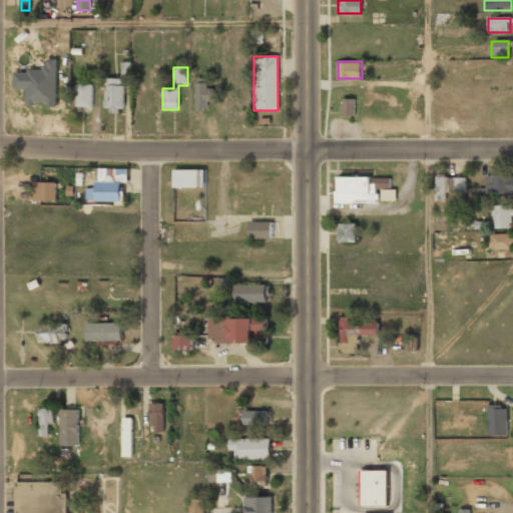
[(196,110),(207,110),(207,101),(210,101),(210,78),(196,78),(196,110)]
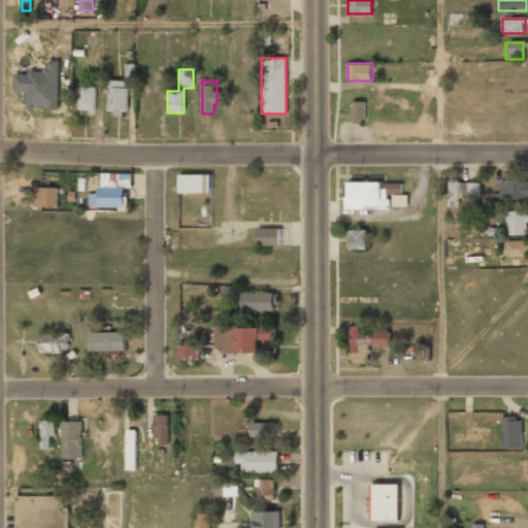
[(127,81),(108,81),(108,117),(127,117),(127,81)]
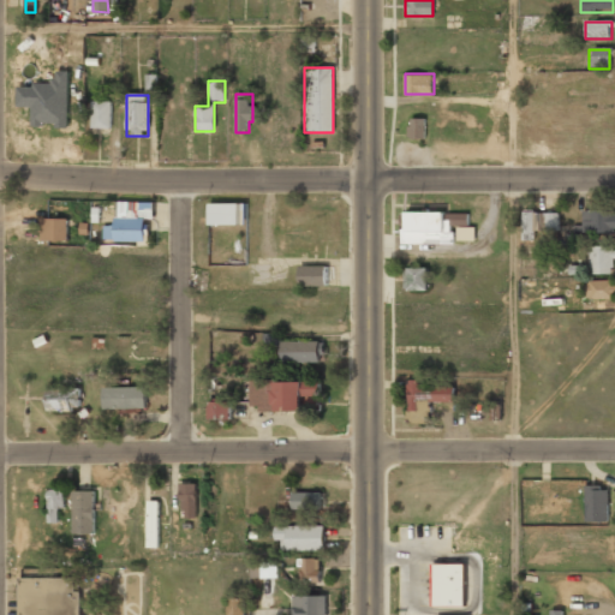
[(53,96),(53,135),(75,135),(75,96),(53,96)]
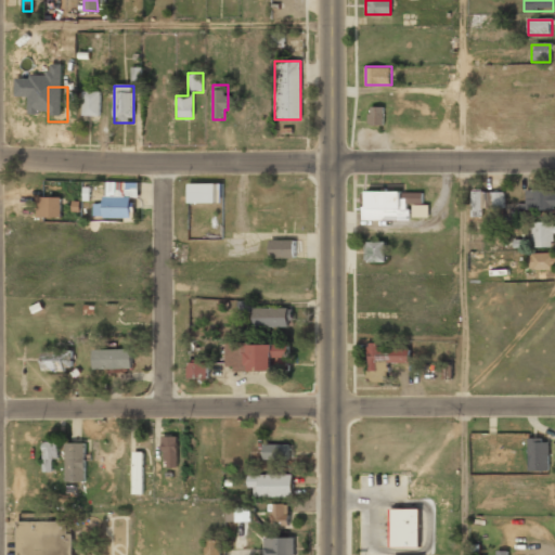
[(100,92),(82,92),(82,117),(100,117),(100,92)]
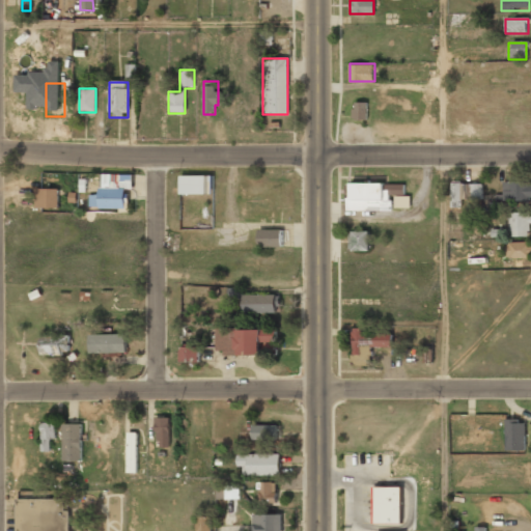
[(352,119),(366,119),(366,102),(352,102),(352,119)]
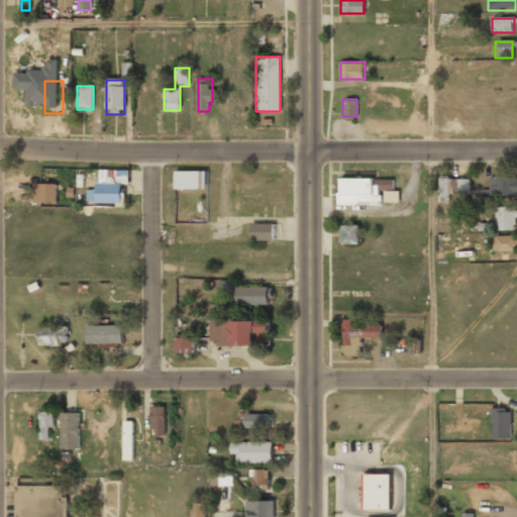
[(124,203),(124,171),(96,171),(96,203),(124,203)]
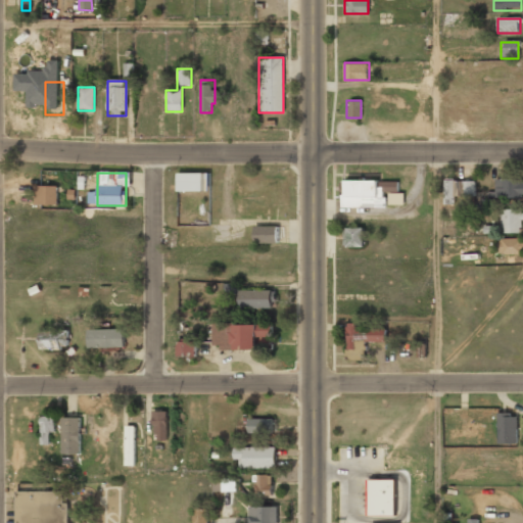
[(206,192),(206,174),(177,174),(177,192),(206,192)]
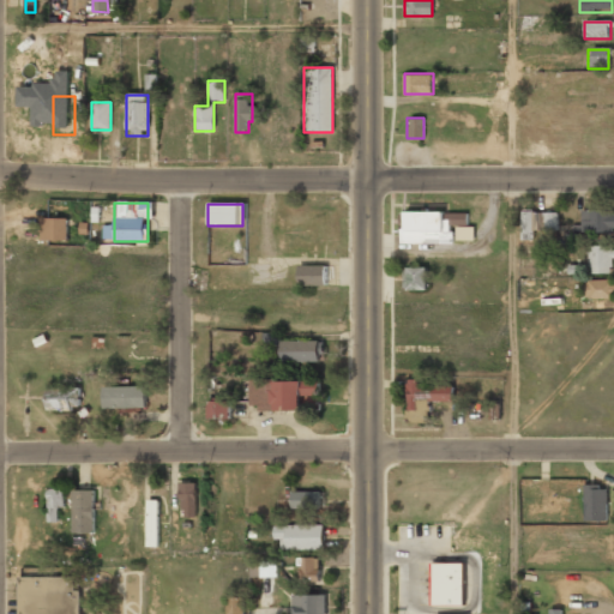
[(582,232),(613,232),(613,210),(582,210),(582,232)]
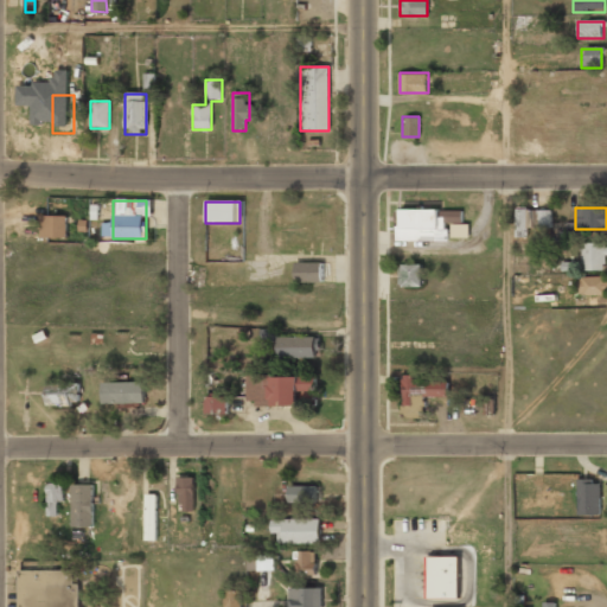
[(550,237),(550,209),(516,209),(516,237),(550,237)]
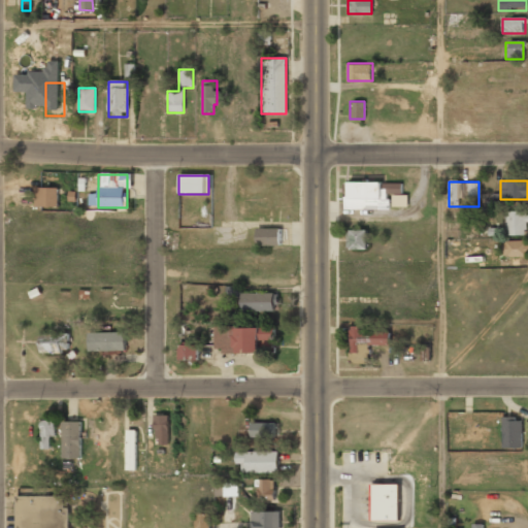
[(344,183),(343,209),(389,210),(389,194),(399,194),(399,184),(344,183)]
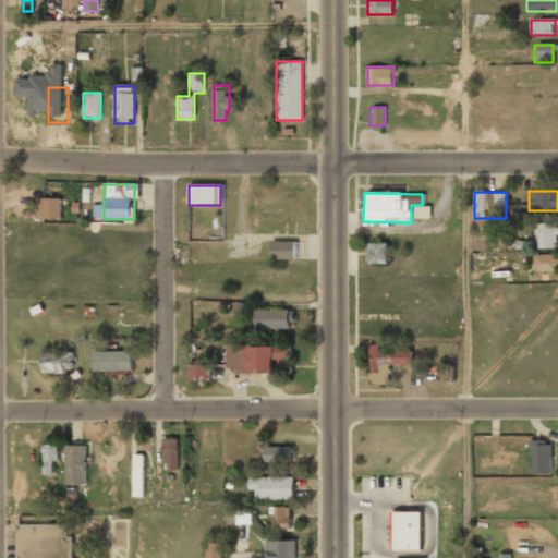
[(61,219),(61,199),(43,199),(43,219),(61,219)]
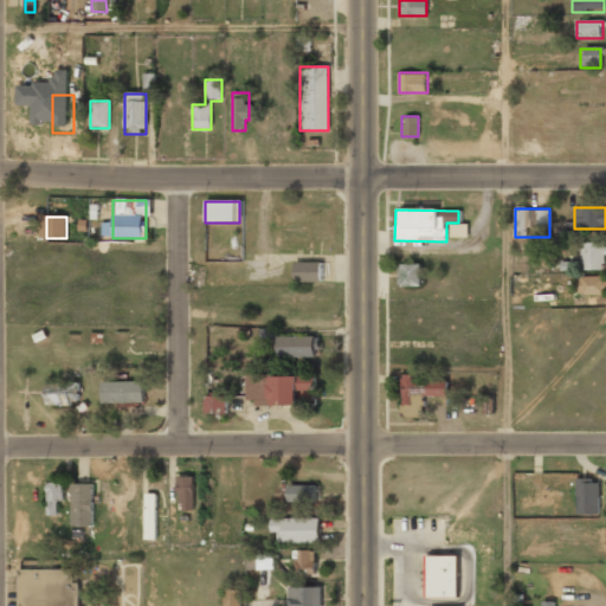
[(580,271),(605,271),(605,244),(580,244),(580,271)]
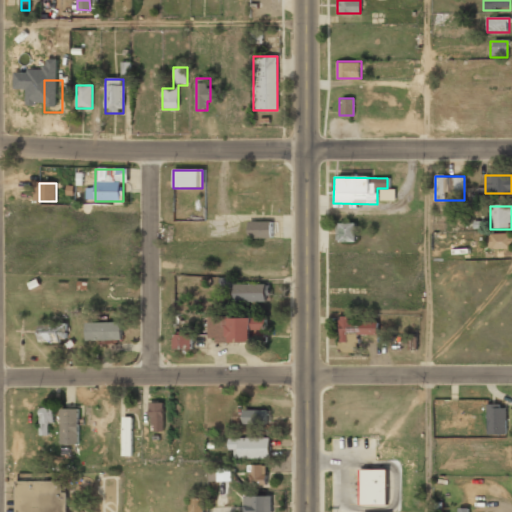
[(249,238),(271,238),(271,221),(249,221),(249,238)]
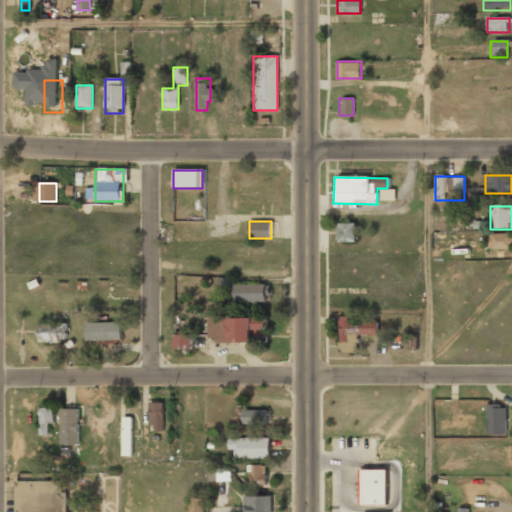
[(337,242),(356,242),(356,223),(337,223),(337,242)]
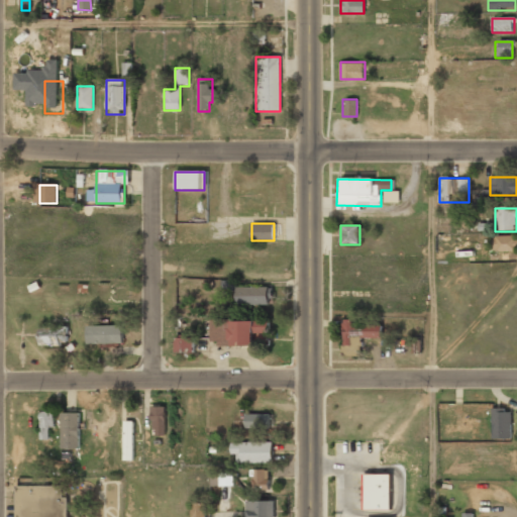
[(516,236),(493,236),(493,252),(516,252),(516,236)]
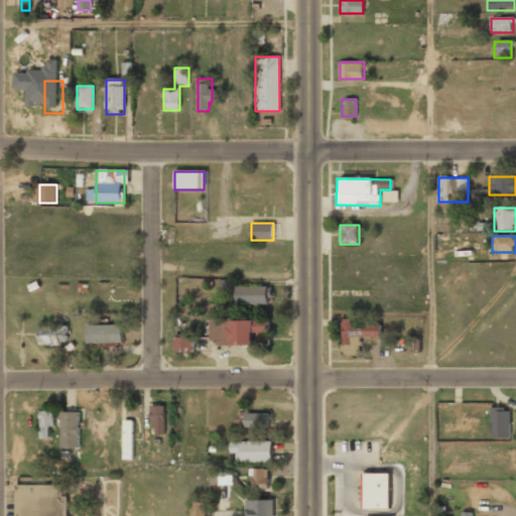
[(268,305),(268,287),(235,287),(235,305),(268,305)]
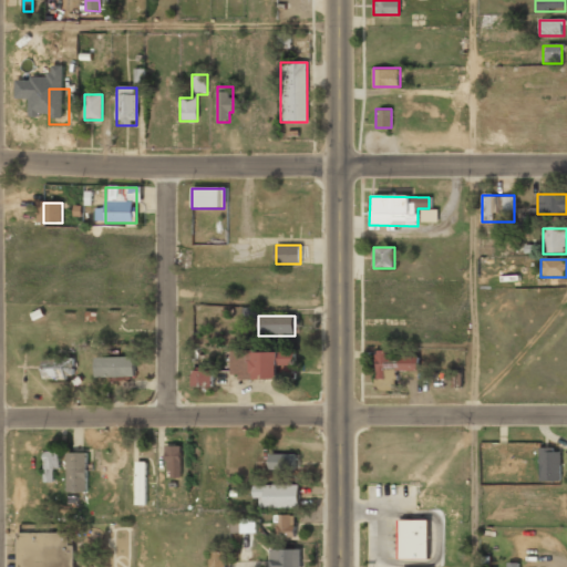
[(375,388),(391,388),(390,371),(419,371),(419,352),(374,353),(375,388)]
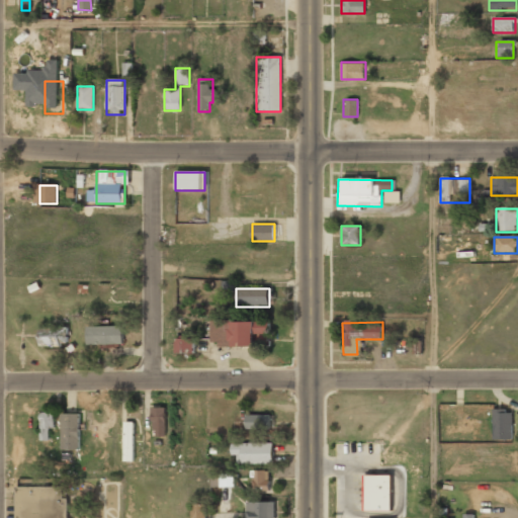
[(227,323),(227,345),(268,345),(268,323),(227,323)]
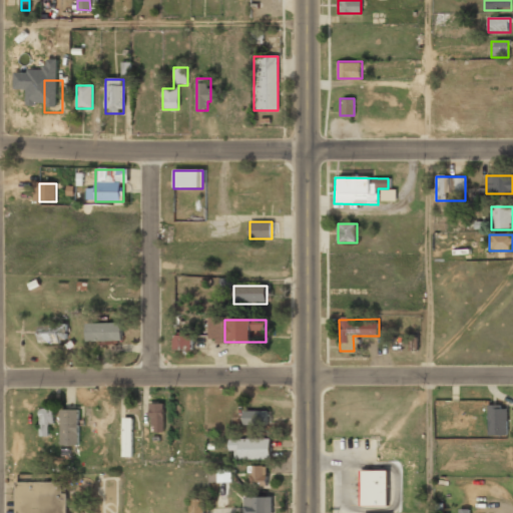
[(85,324),(85,342),(122,342),(122,324),(85,324)]
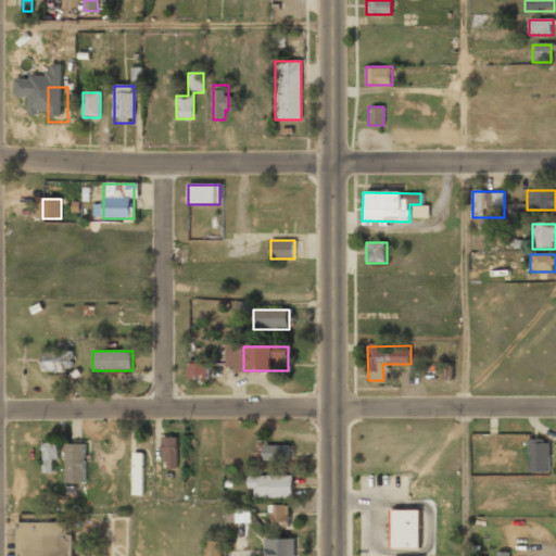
[(43,373),(72,373),(72,352),(43,352),(43,373)]
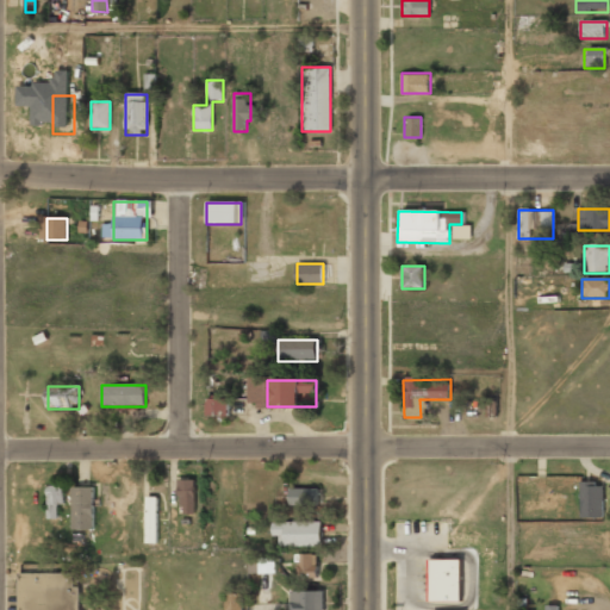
[(229,399),(207,398),(207,417),(229,418),(229,399)]
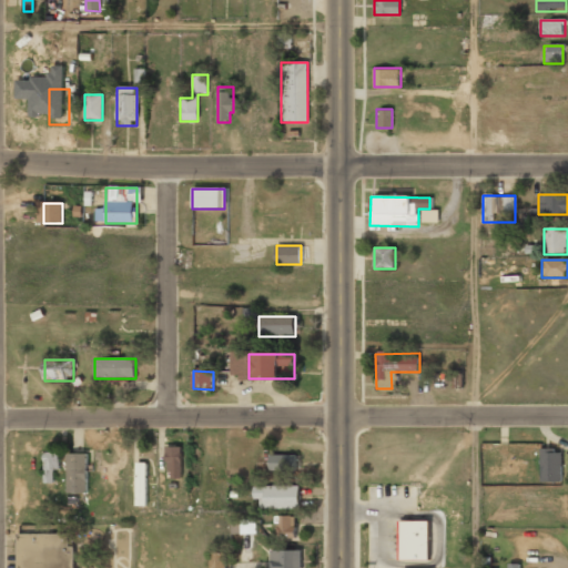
[(182,447),(165,447),(165,479),(182,479),(182,447)]
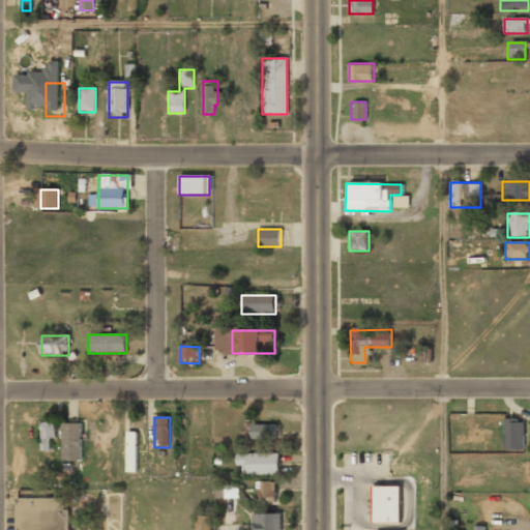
[(504,419),(504,451),(524,451),(524,419),(504,419)]
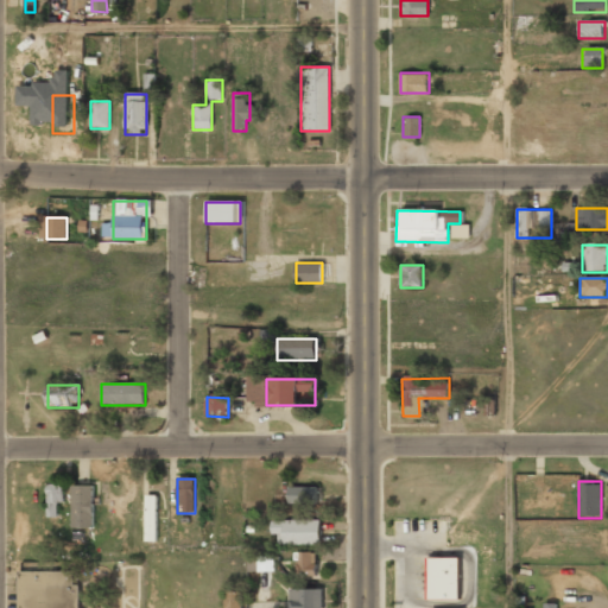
[(61,518),(61,485),(48,485),(48,518),(61,518)]
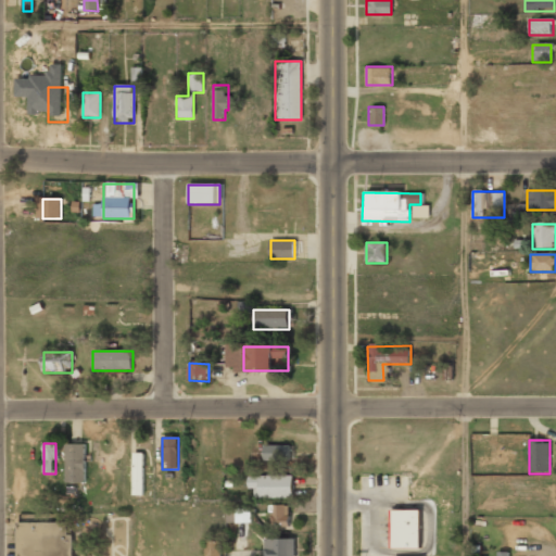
[(66,483),(85,483),(85,444),(66,444),(66,483)]
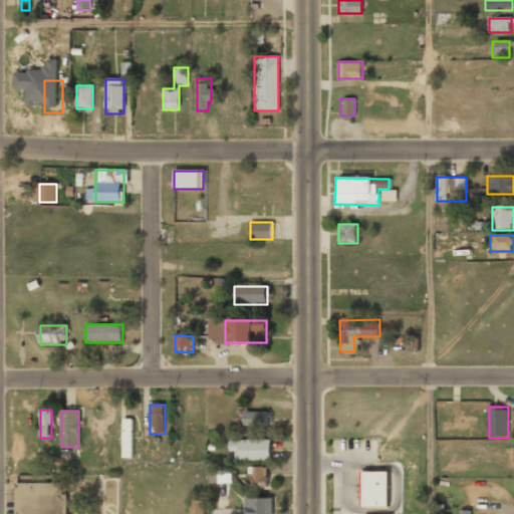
[(243,428),(268,428),(268,412),(243,412),(243,428)]
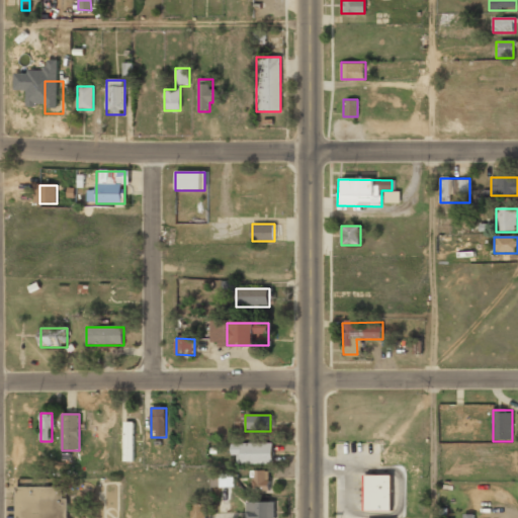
[(135,422),(124,422),(124,460),(134,460),(135,422)]
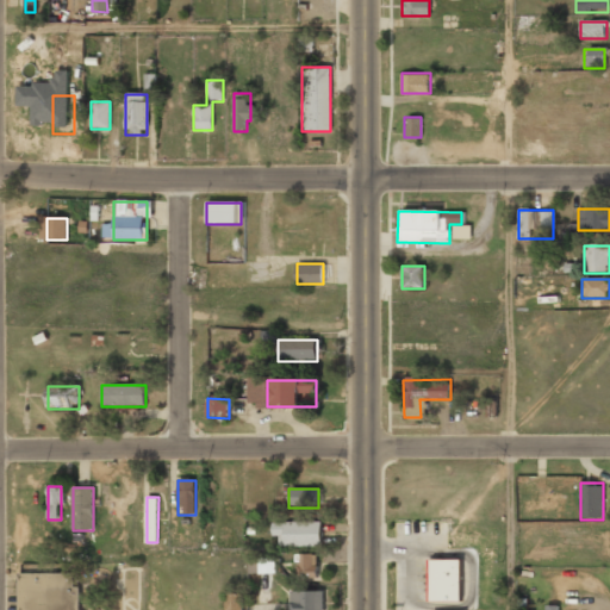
[(321,547),(321,523),(274,523),(274,547),(321,547)]
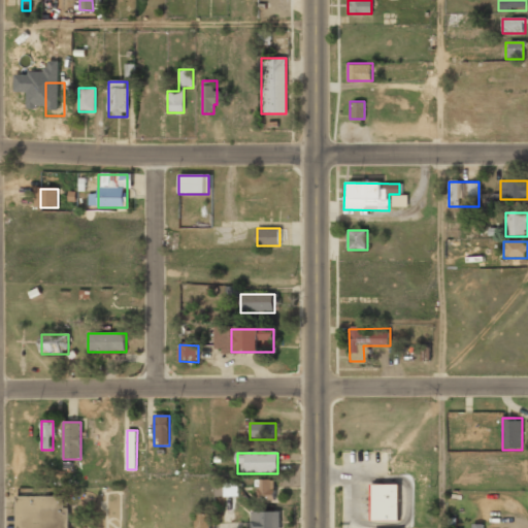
[(274,480),(256,480),(256,501),(274,501),(274,480)]
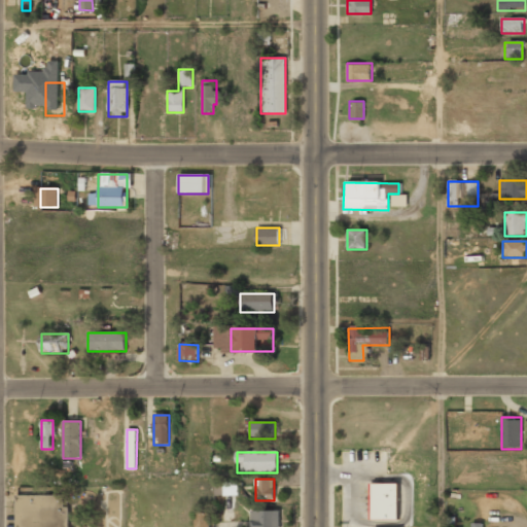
[(214,483),(215,496),(238,495),(238,482),(214,483)]
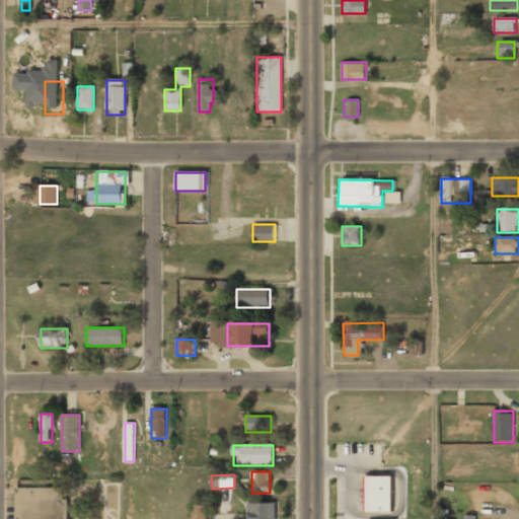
[(393,476),(365,475),(364,512),(392,512),(393,476)]
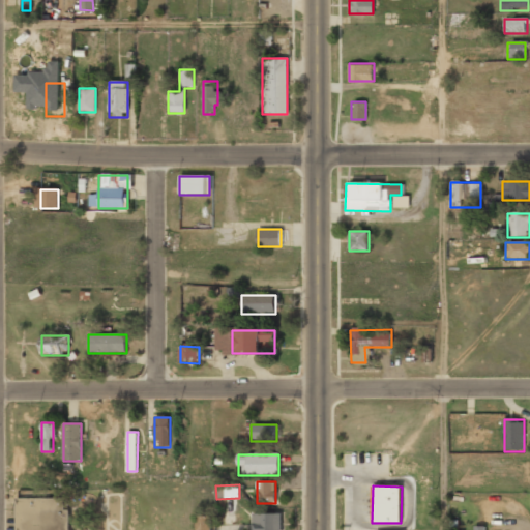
[(68,529),(68,499),(17,499),(17,529),(50,529),(68,529)]
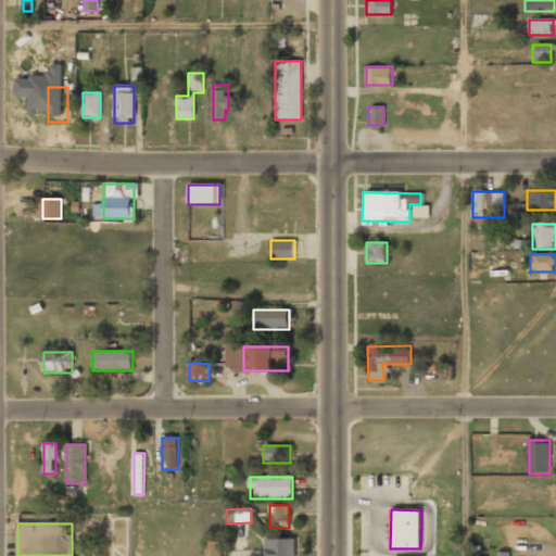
[(294,555),(294,539),(264,539),(264,555),(294,555)]
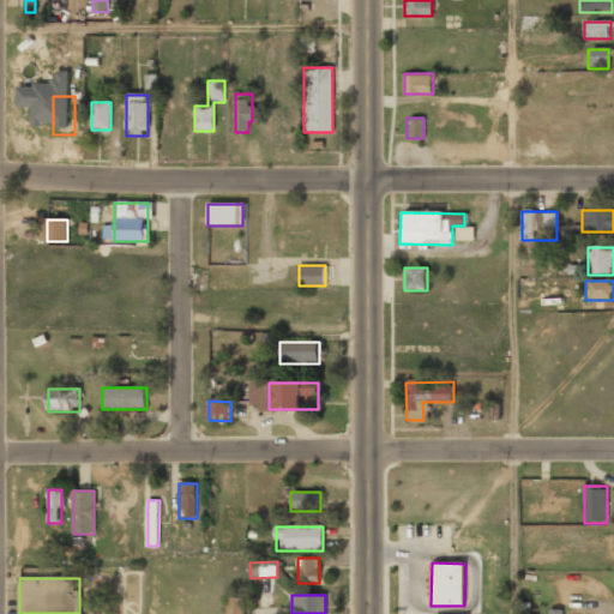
[(245,613),(245,597),(227,597),(227,613),(245,613)]
